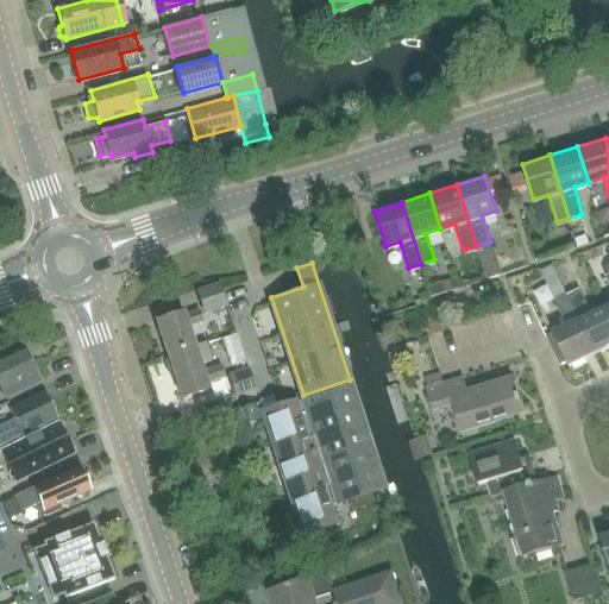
[(227,303),(220,281),(196,289),(203,310),(227,303)]
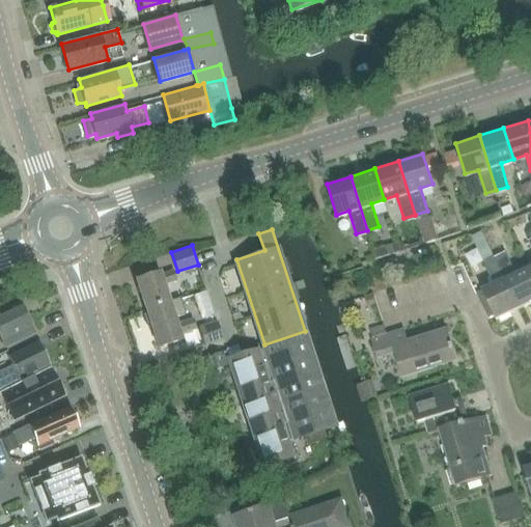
[(530,299),(530,274),(527,266),(514,271),(504,249),(494,254),(519,305),(530,299)]
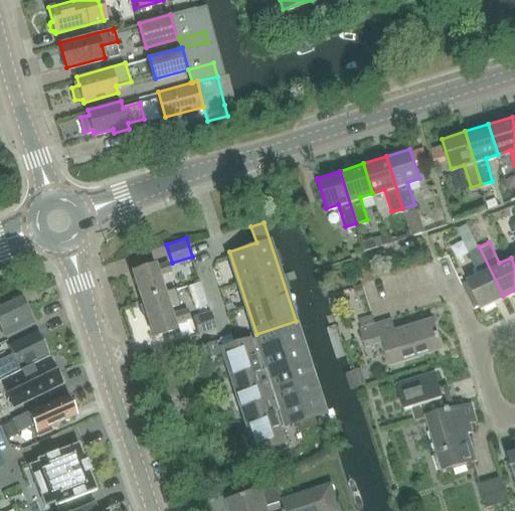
[(481,307),(503,296),(479,246),(469,251),(480,273),(462,282),(474,306),(479,303),(481,307)]
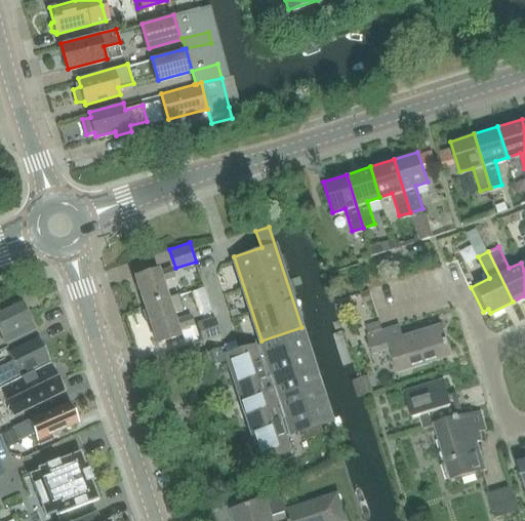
[(170,263),(135,274),(145,304),(177,293),(177,292),(168,295),(162,278),(174,274),(170,263)]
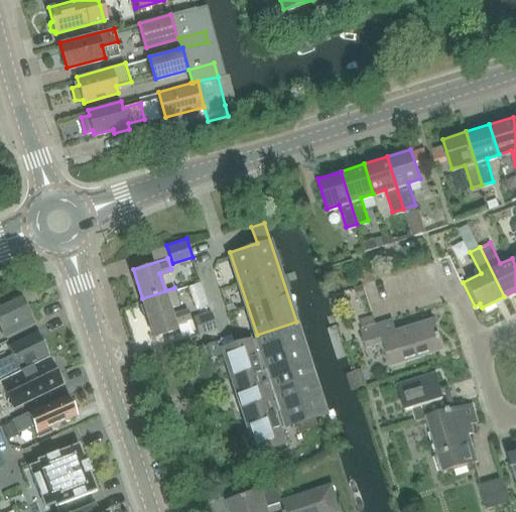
[(174,288),(142,298),(153,335),(176,327),(174,322),(189,316),(186,307),(171,311),(169,305),(179,302),(174,288)]
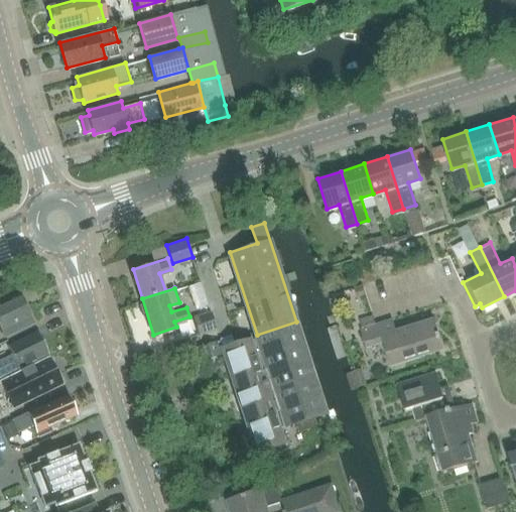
[(17,290),(0,298),(0,324),(4,334),(31,320),(17,290)]
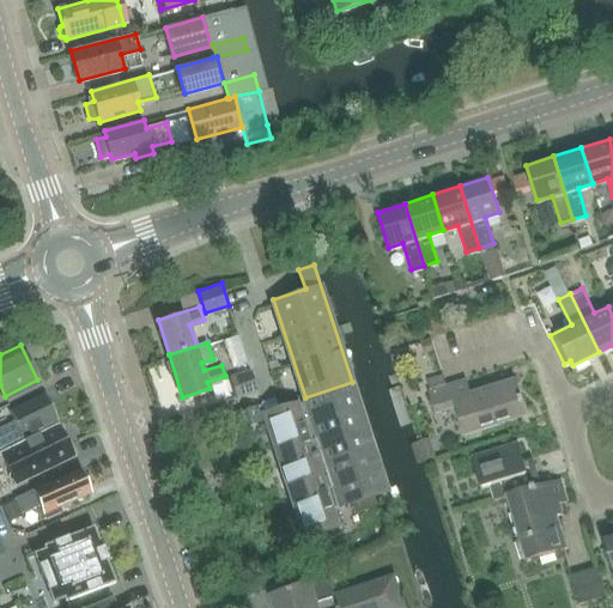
[(236,394),(258,387),(250,366),(229,374),(236,394)]
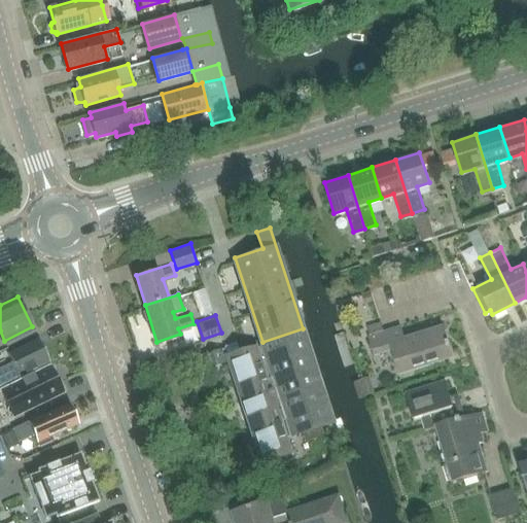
[(384,330),(381,319),(366,323),(371,335),(369,335),(375,351),(392,346),(399,369),(450,352),(442,325),(403,338),(399,325),(384,330)]
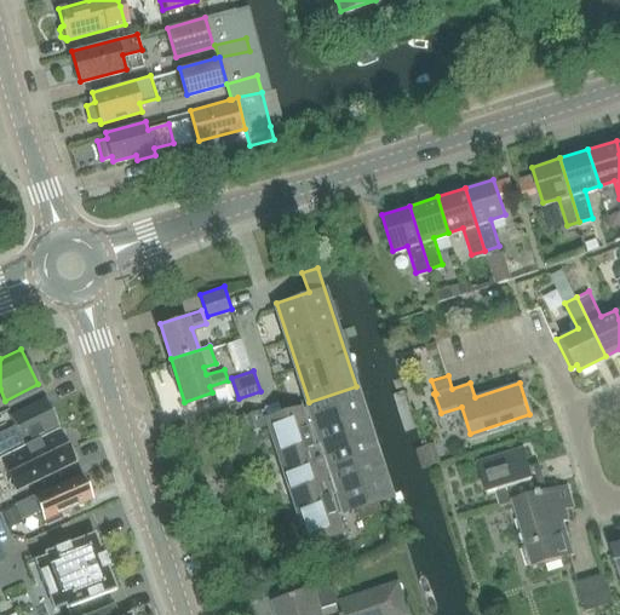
[(356,386),(309,402),(291,408),(267,417),(282,467),(373,437),(356,386)]
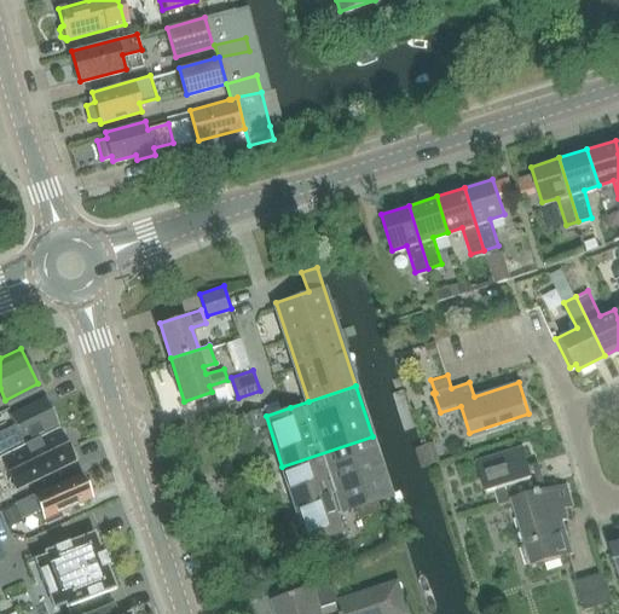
[(9,446),(57,423),(44,395),(9,412),(15,423),(1,429),(9,446)]
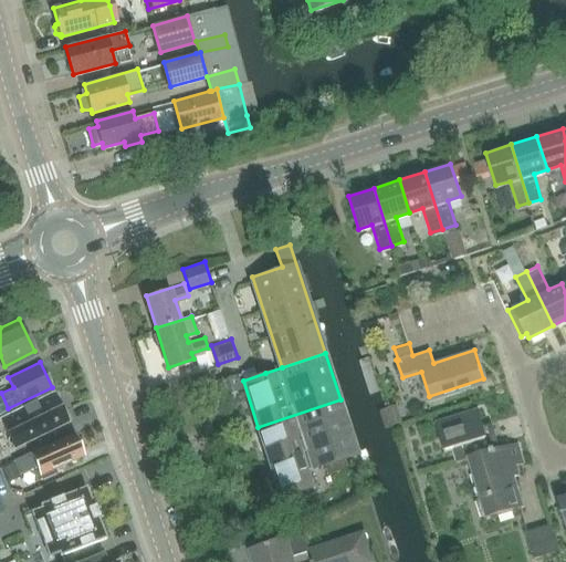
[(263,366),(241,373),(243,381),(265,373),(263,366)]
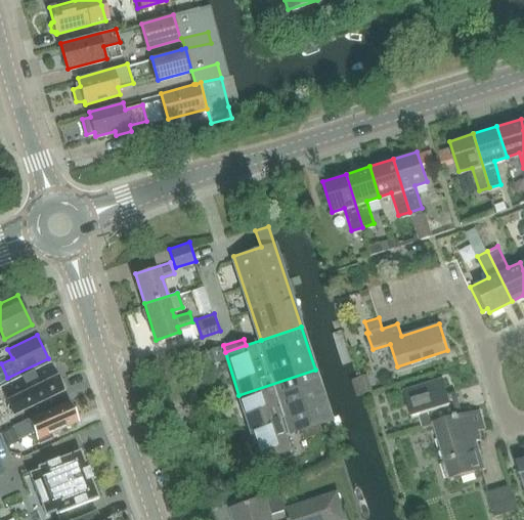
[(50,361),(13,380),(0,385),(0,387),(12,412),(62,387),(50,361)]
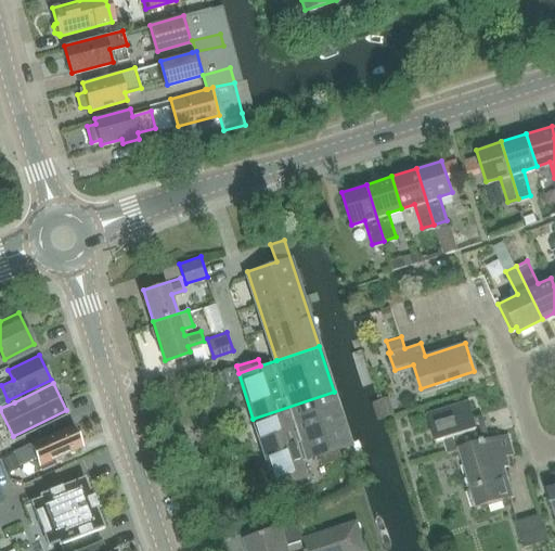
[(334,392),(253,419),(275,484),(307,473),(301,457),(350,440),(334,392)]
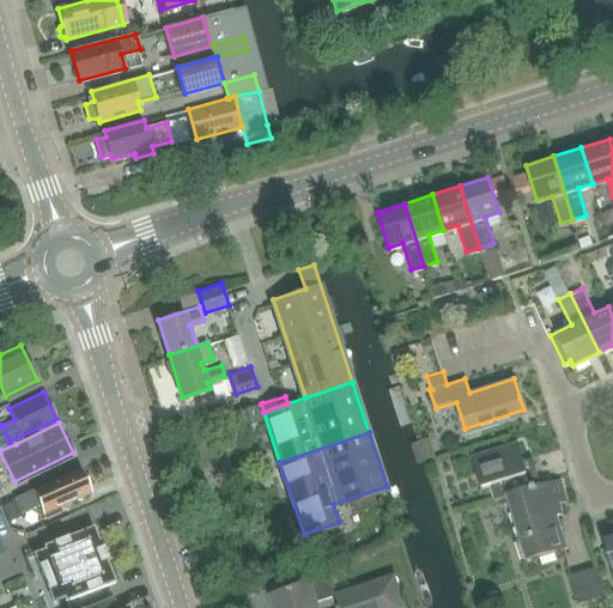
[(517,439),(471,454),(481,485),(490,482),(493,497),(507,493),(540,482),(532,455),(523,457),(517,439)]
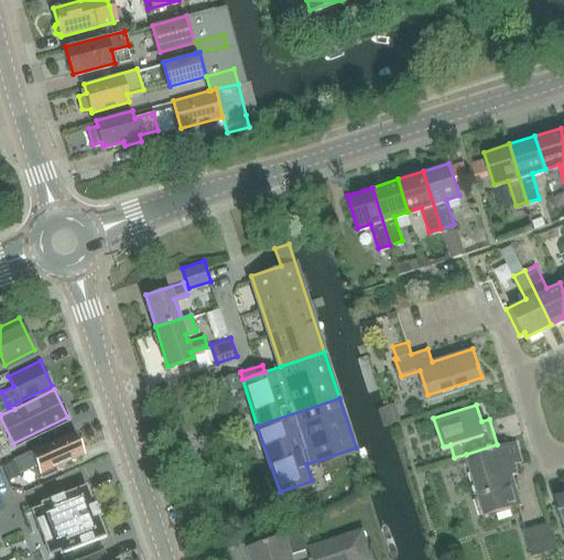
[(30,449),(13,458),(19,471),(36,463),(42,476),(56,470),(54,465),(71,458),(74,459),(77,454),(83,452),(80,445),(83,444),(78,434),(76,435),(73,430),(30,449)]
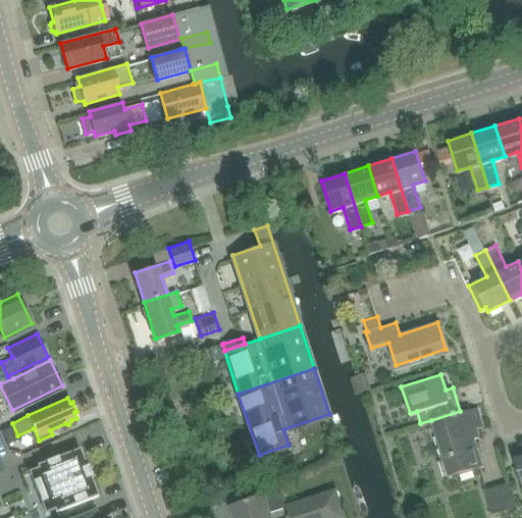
[(460,411),(431,420),(450,475),(482,464),(476,446),(473,447),(470,437),(478,434),(475,425),(482,423),(477,406),(460,411)]
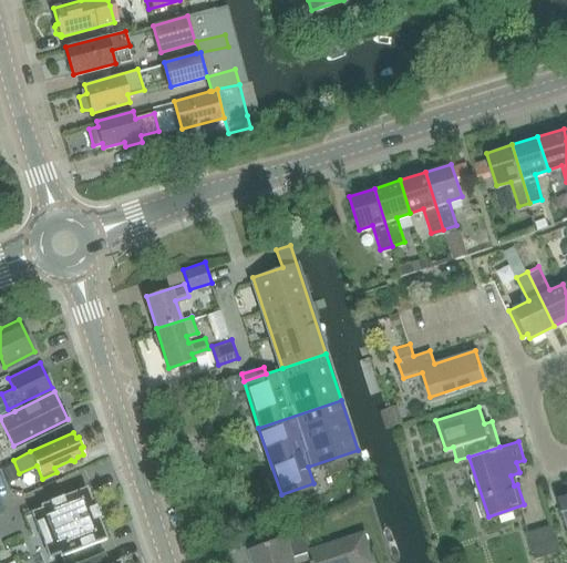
[(41,507),(24,513),(31,531),(29,532),(35,548),(38,546),(43,562),(64,562),(61,553),(105,536),(99,517),(94,505),(93,507),(86,487),(40,503),(41,507)]
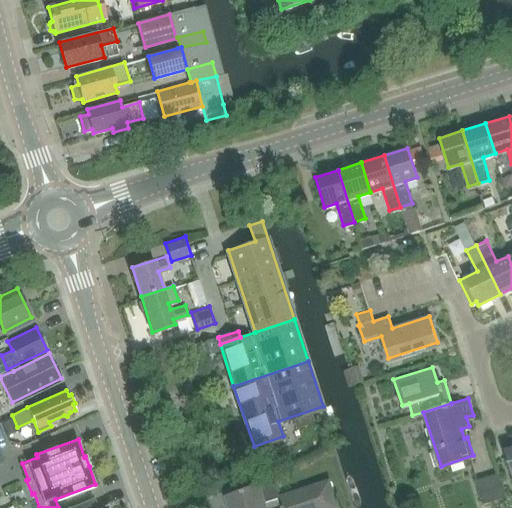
[(483,501),(506,494),(499,470),(476,477),(483,501)]
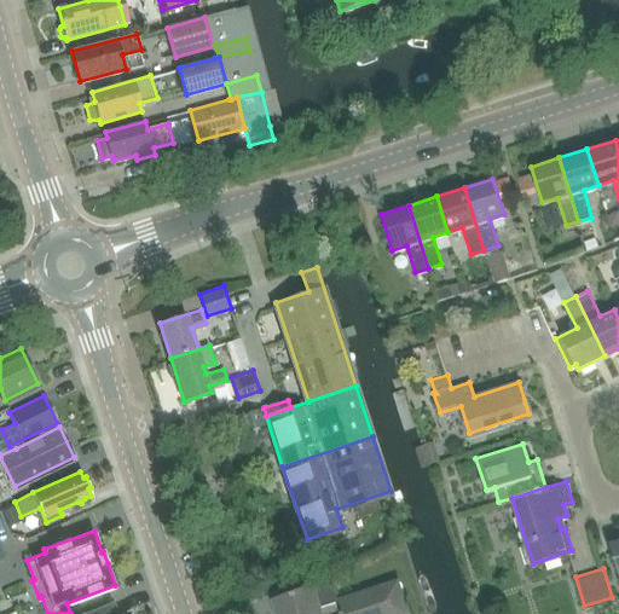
[(337,597),(333,583),(313,589),(313,586),(275,598),(278,613),(400,613),(409,612),(398,578),(337,597)]
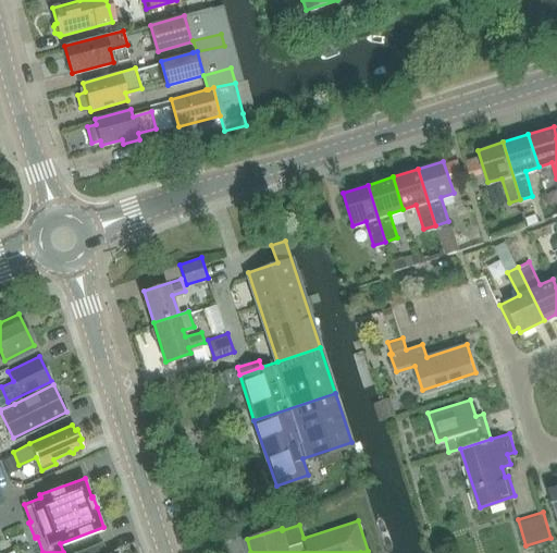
[(75,551),(71,552),(118,552),(118,550),(115,551),(109,552),(104,552),(101,542),(75,552),(75,551)]
